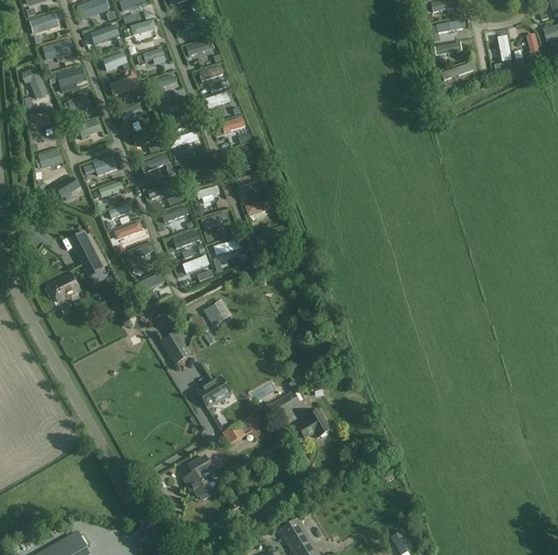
[(82,19),(108,9),(105,0),(88,0),(76,4),(82,19)]
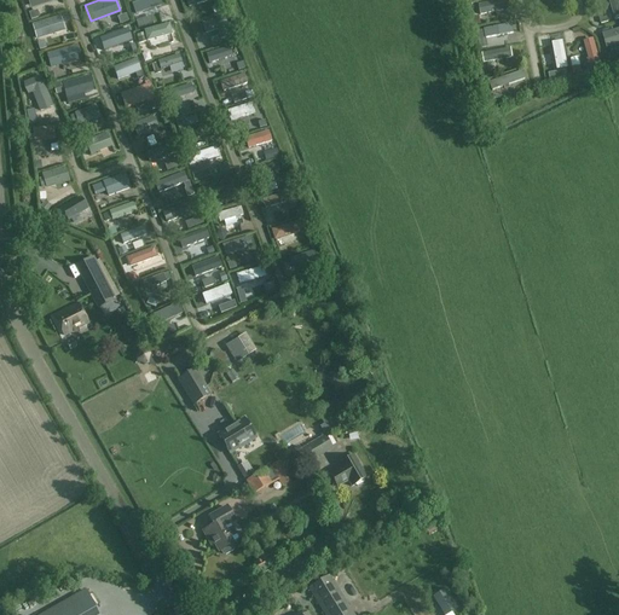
[(484,0),(478,1),(480,12),(510,6),(509,0),(484,0)]
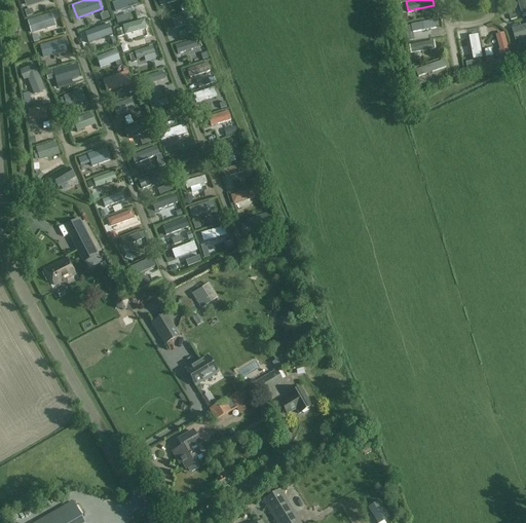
[(166,17),(181,13),(179,7),(164,11),(166,17)]
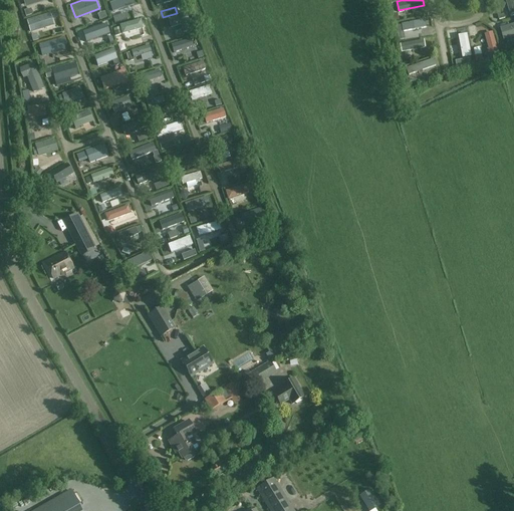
[(35,29),(54,23),(50,10),(31,16),(31,17),(27,19),(28,23),(33,22),(35,29)]
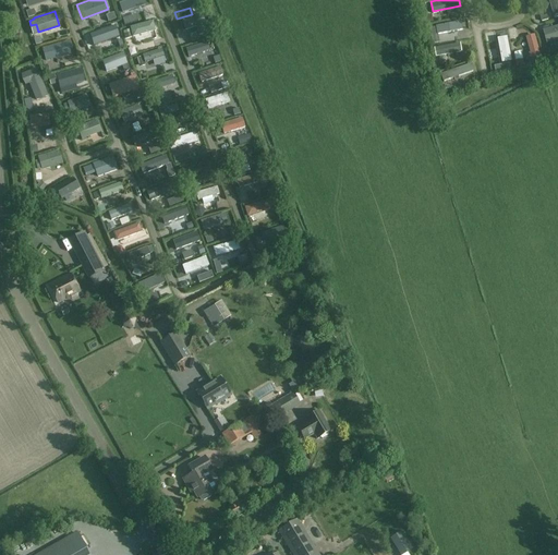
[(193,13),(178,20),(180,25),(196,20),(193,13)]
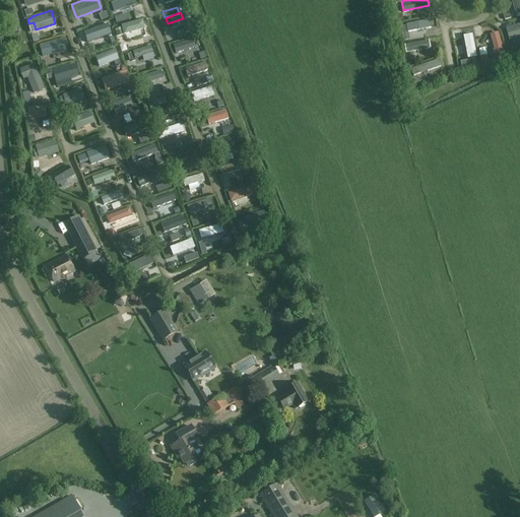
[(432,24),(430,17),(406,21),(407,29),(432,24)]
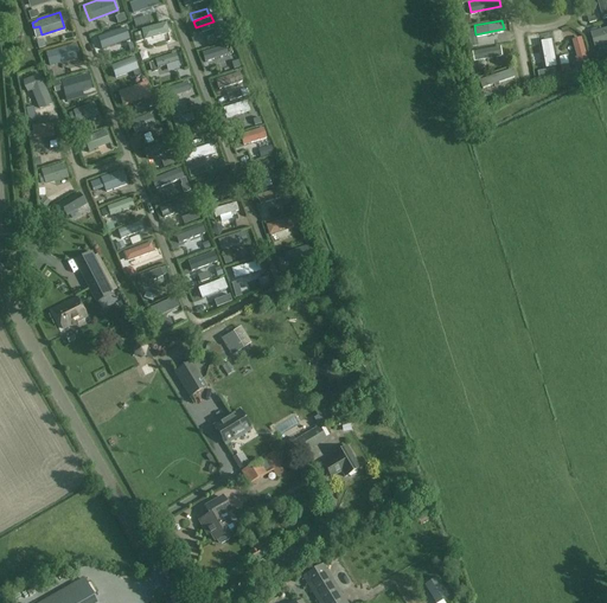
[(140,37),(167,29),(165,21),(142,27),(142,29),(138,30),(140,37)]
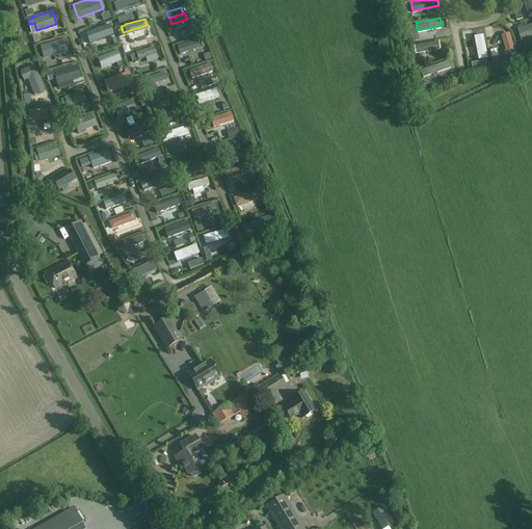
[(531,35),(531,21),(519,26),(523,38),(531,35)]
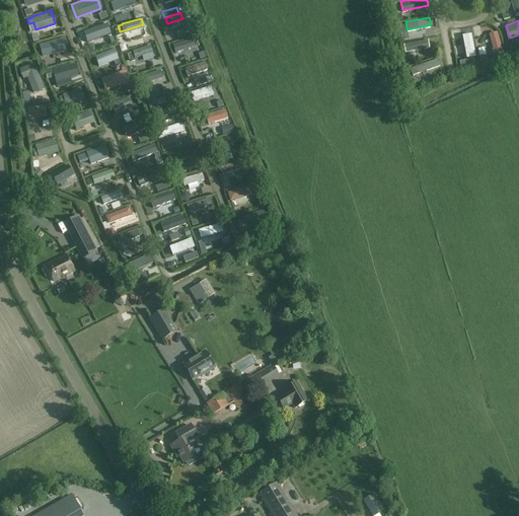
[(83,29),(87,40),(110,31),(106,21),(83,29)]
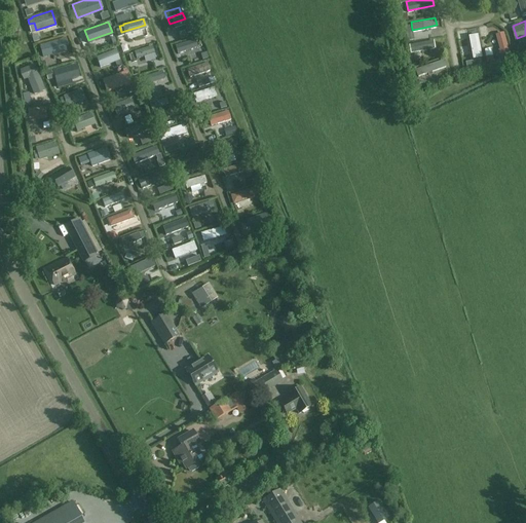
[(402,34),(409,33),(407,25),(400,26),(402,34)]
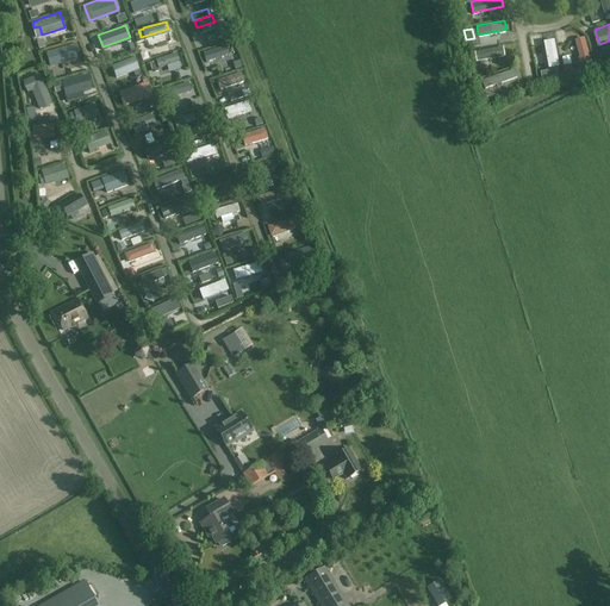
[(592,60),(585,35),(576,37),(583,62),(592,60)]
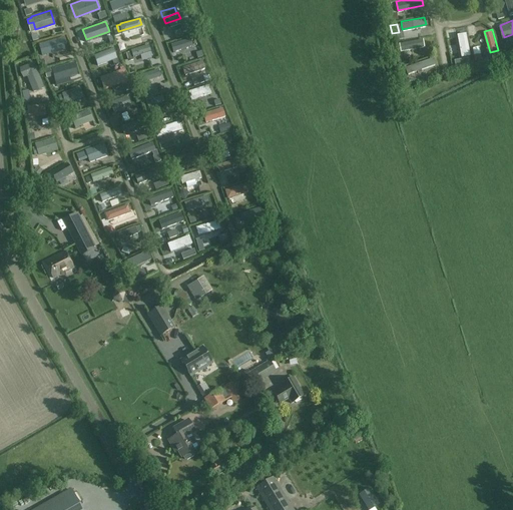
[(458,36),(463,61),(471,59),(466,34),(458,36)]
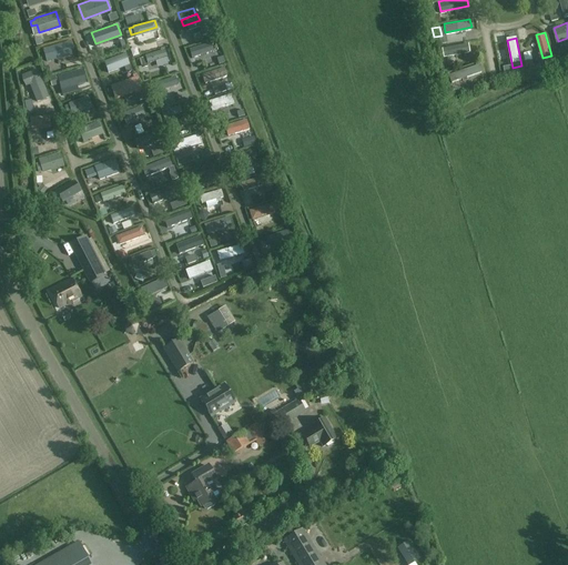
[(71,48),(74,47),(71,39),(42,47),(46,60),(72,52),(71,48)]
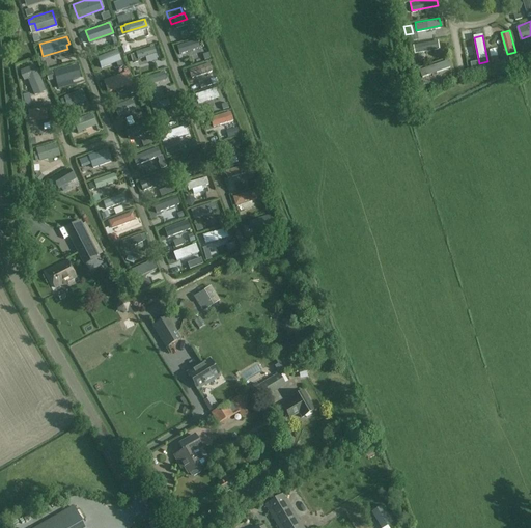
[(178,50),(199,44),(197,37),(176,44),(178,50)]
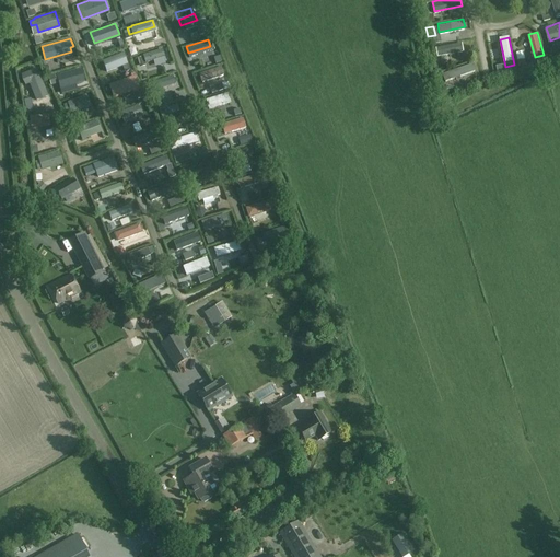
[(438,54),(463,49),(462,41),(435,45),(438,54)]
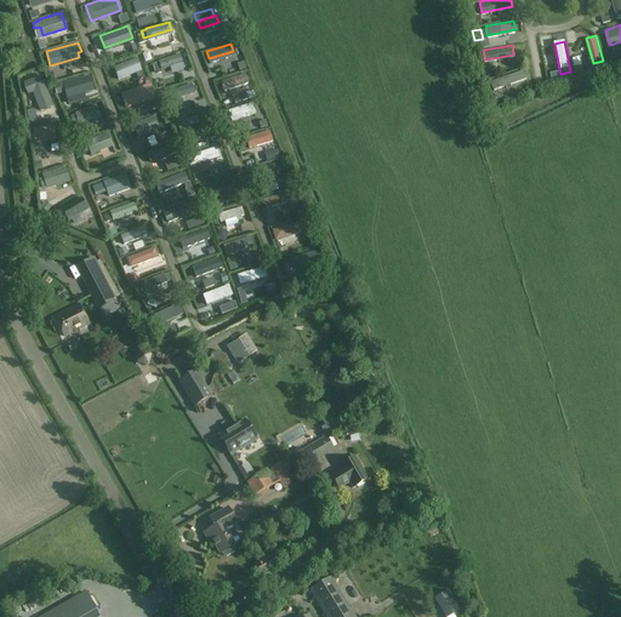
[(159,58),(153,61),(155,67),(160,66),(161,67),(183,61),(181,52),(159,58)]
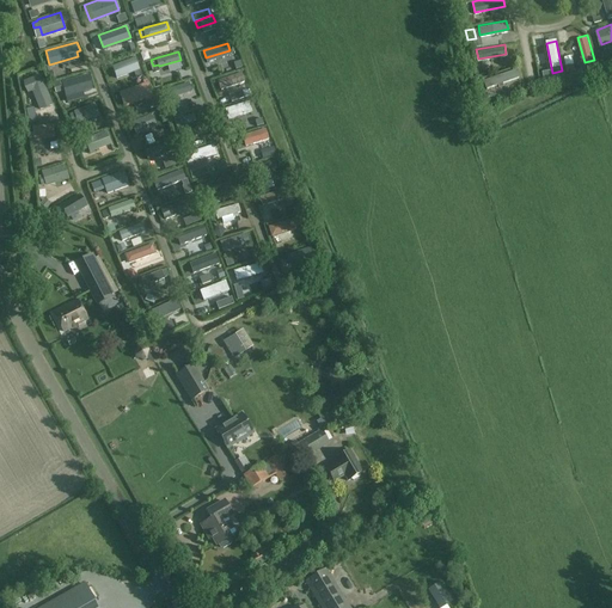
[(142,74),(140,67),(135,55),(111,63),(116,77),(134,69),(136,75),(142,74)]
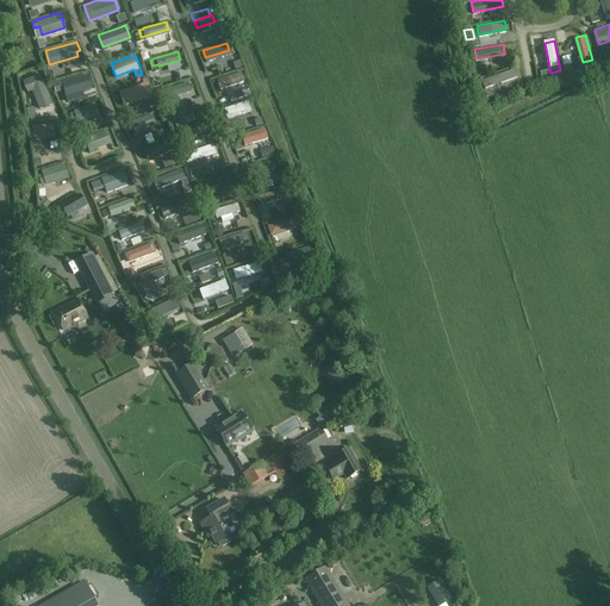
[(518,74),(516,66),(481,77),(485,86),(518,74)]
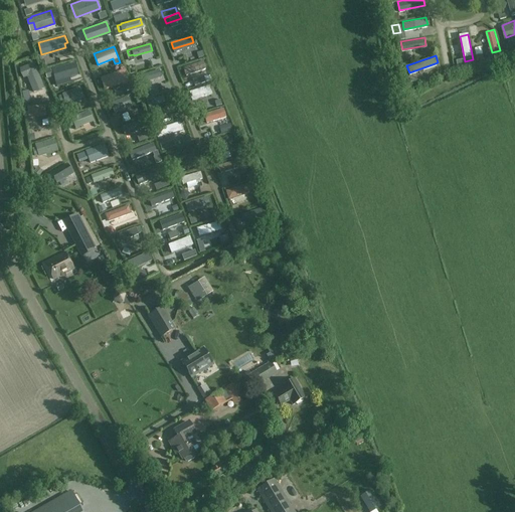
[(182,65),(185,73),(205,66),(203,58),(182,65)]
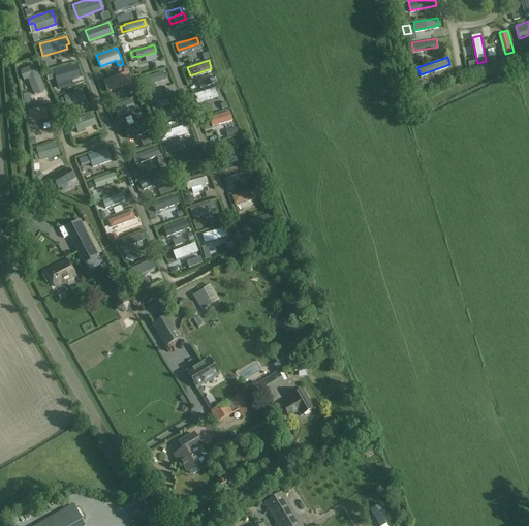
[(44,88),(38,71),(34,62),(20,68),(24,78),(27,75),(34,92),(44,88)]
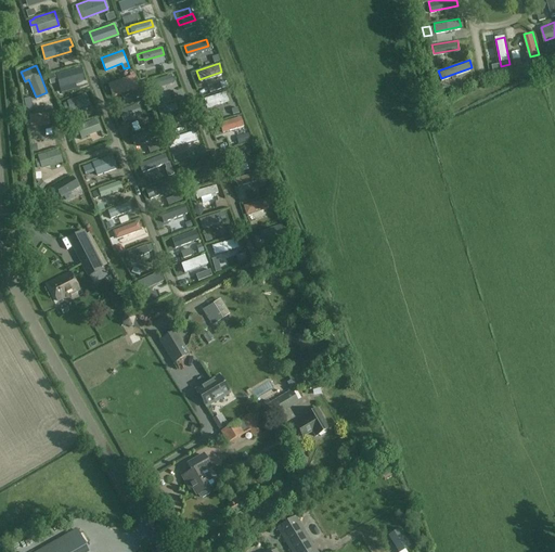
[(80,66),(77,67),(56,73),(60,85),(84,78),(80,66)]
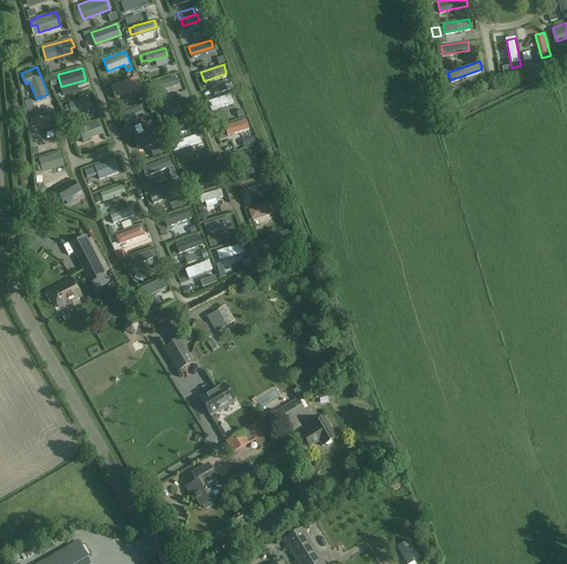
[(144,95),(138,80),(137,75),(131,78),(131,77),(110,83),(115,98),(134,90),(136,98),(144,95)]
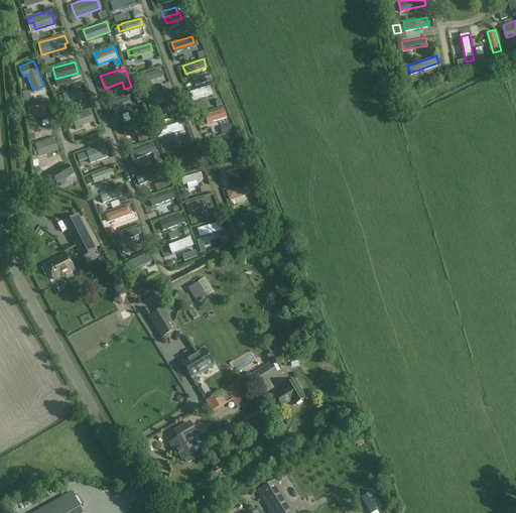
[(158,75),(156,69),(138,75),(140,81),(158,75)]
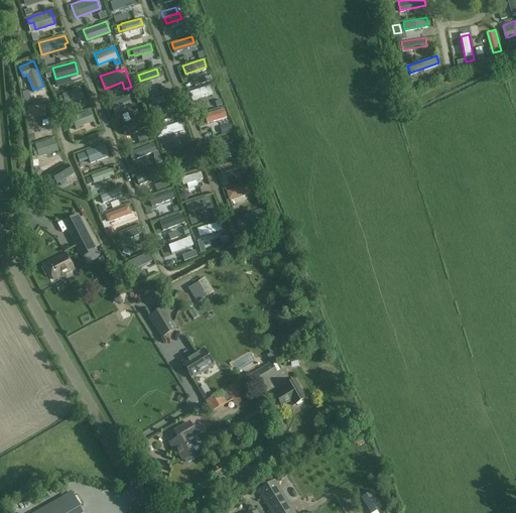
[(194,89),(196,95),(211,91),(209,85),(194,89)]
